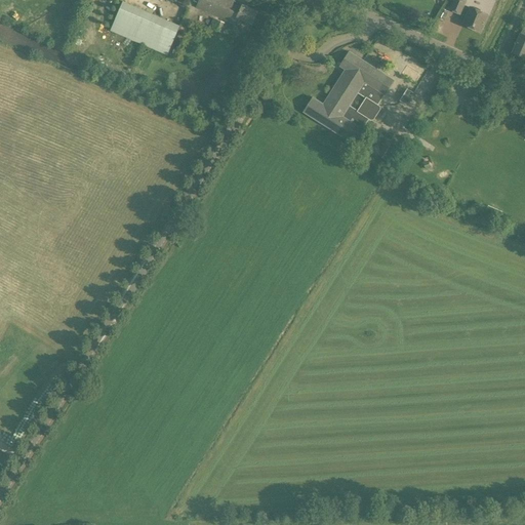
[(235,26),(238,18),(237,17),(242,5),(231,0),(199,0),(196,8),(235,26)]
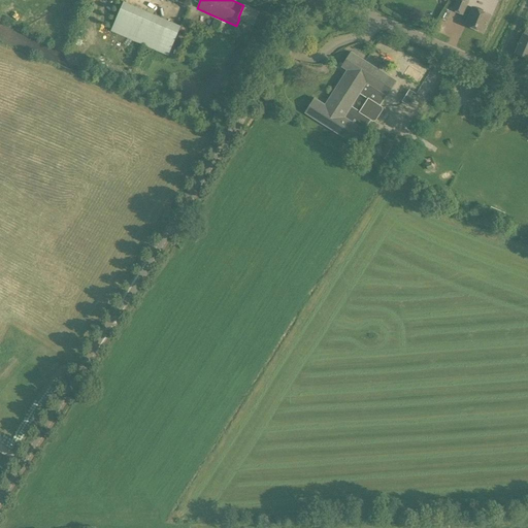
[(483,32),(490,15),(467,5),(469,1),(467,0),(456,0),(452,10),(463,15),(463,14),(469,18),(466,25),(483,32)]
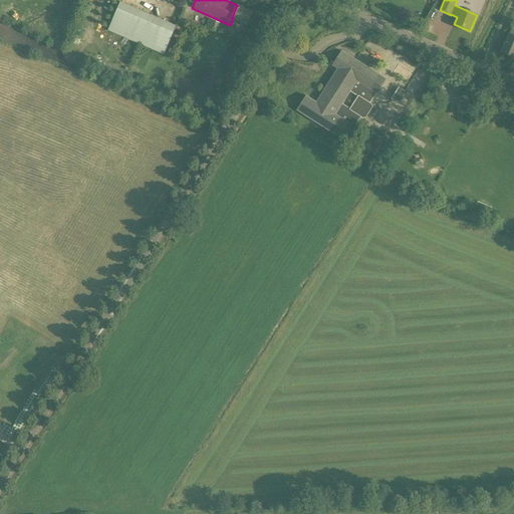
[(175,27),(119,3),(107,31),(163,55),(175,27)]
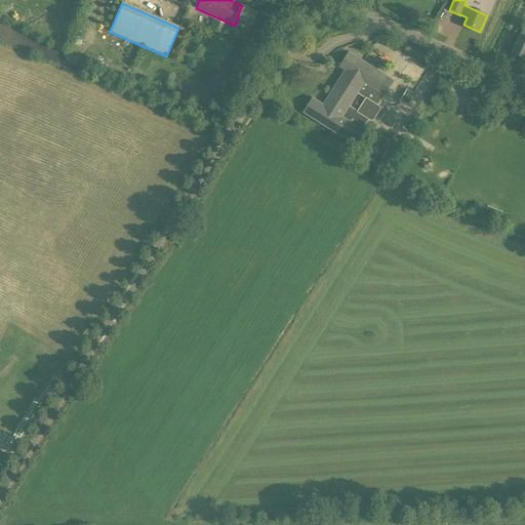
[(237,17),(238,18),(251,25),(257,12),(243,5),(242,5),(237,17)]
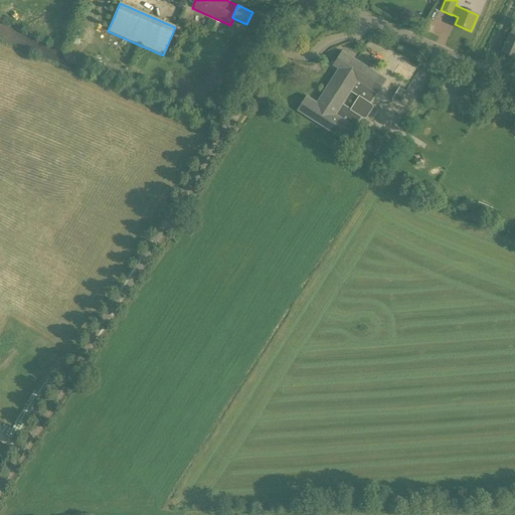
[(206,26),(217,31),(221,21),(210,17),(206,26)]
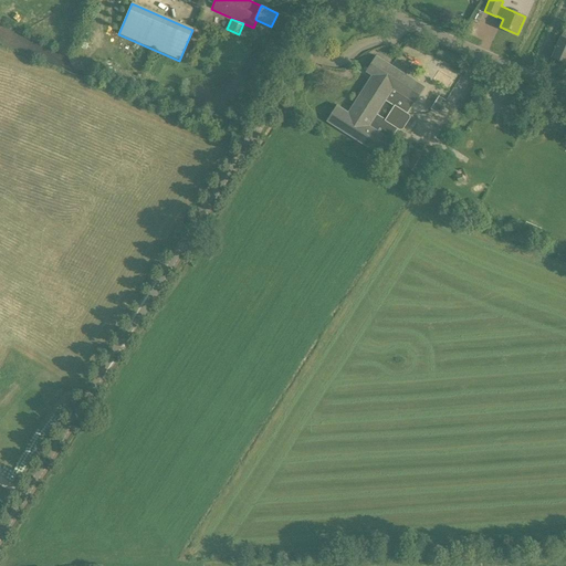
[(565,62),(565,39),(562,37),(553,58),(565,62)]
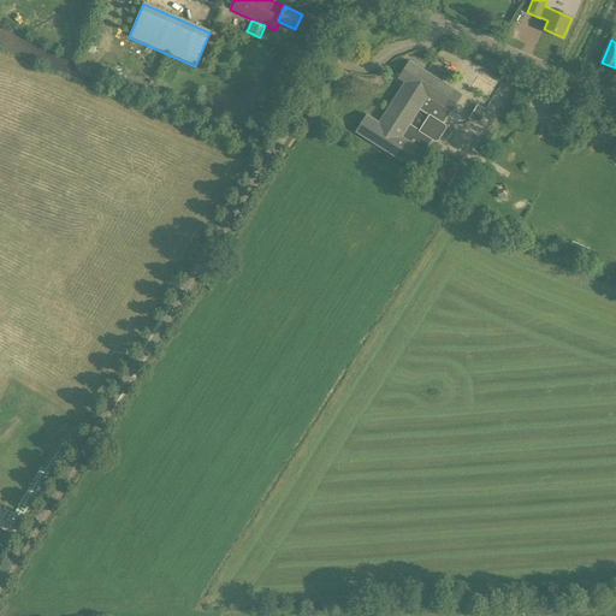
[(438,141),(446,128),(446,124),(443,123),(450,111),(452,112),(462,95),(410,61),(400,78),(406,82),(379,123),(367,116),(356,132),(407,164),(415,170),(426,152),(425,150),(433,138),(436,141),(438,141)]
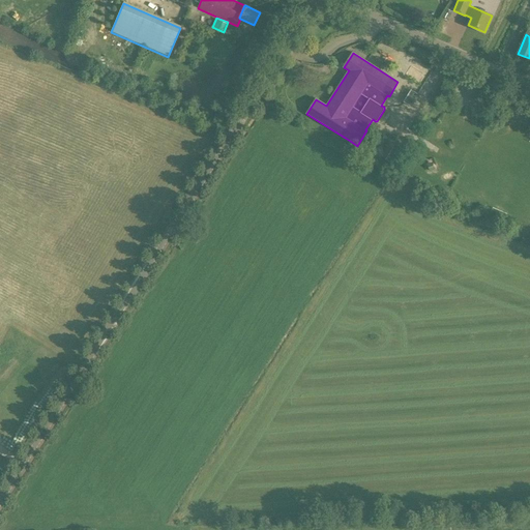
[(410,106),(417,94),(411,90),(404,101),(410,106)]
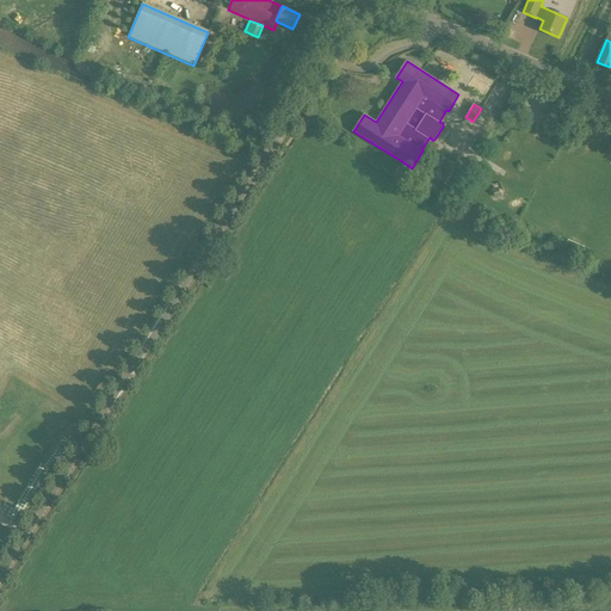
[(454,170),(444,184),(452,189),(461,174),(454,170)]
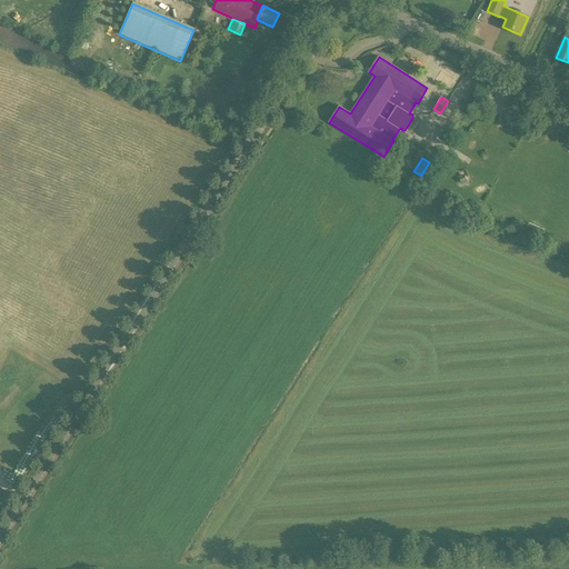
[(235,302),(227,298),(223,303),(231,308),(235,302)]
